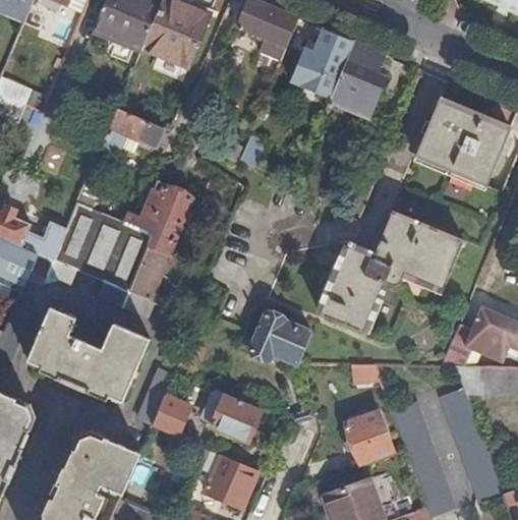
[(0,2),(25,14),(32,0),(0,0),(0,2)]
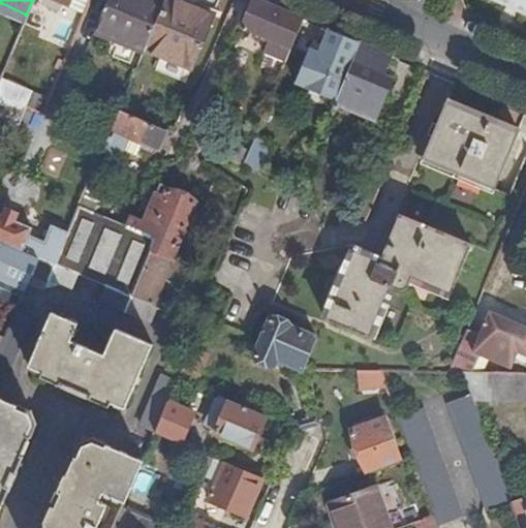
[(162,2),(157,0),(105,0),(94,28),(143,48),(162,2)]
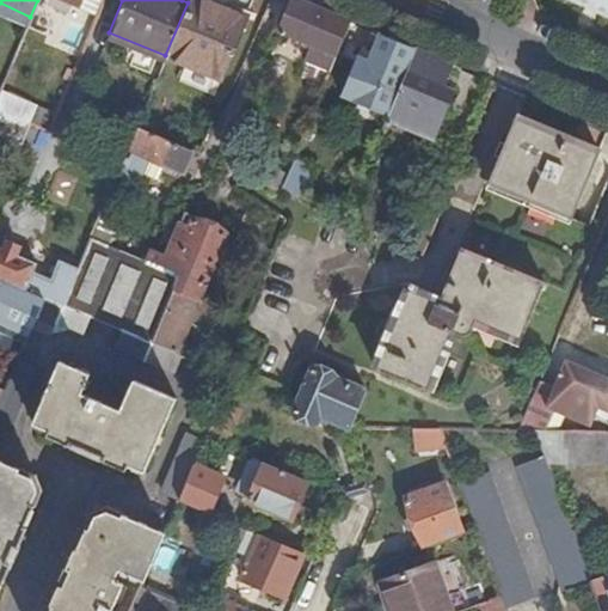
[(212,5),(200,0),(188,0),(188,2),(165,55),(219,79),(244,19),(212,5)]
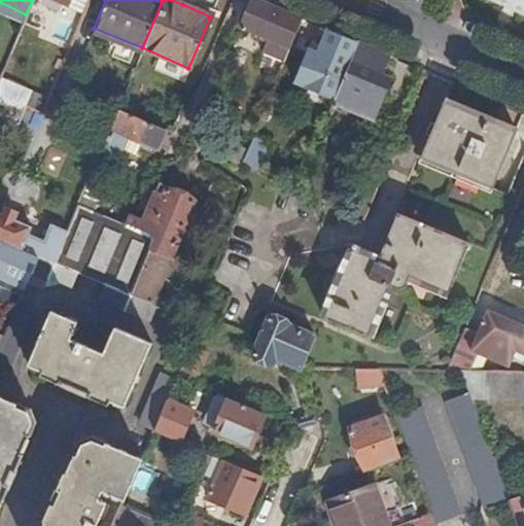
[(283,60),(301,18),(274,6),(258,0),(247,0),(235,29),(245,32),(247,28),(257,32),(254,41),(257,43),(263,34),(268,36),(262,50),(283,60)]
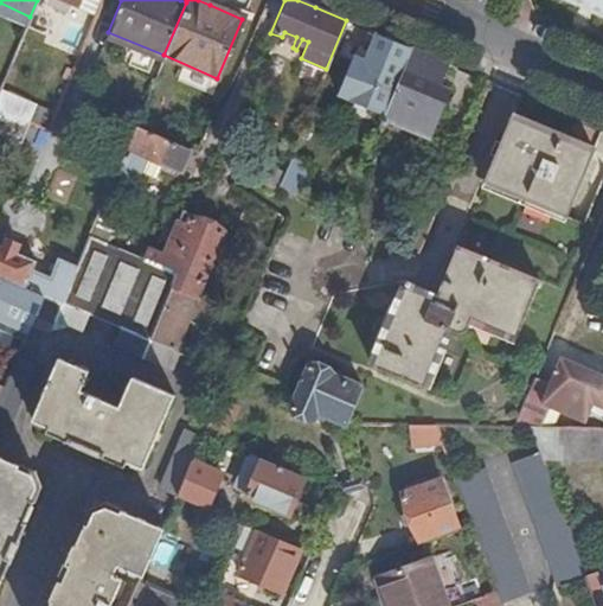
[(573,0),(602,13),(602,0),(573,0)]
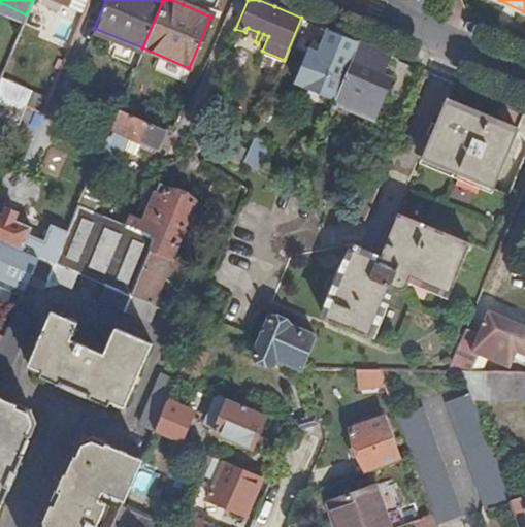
[(312,66),(342,79),(359,42),(327,29),(312,66)]
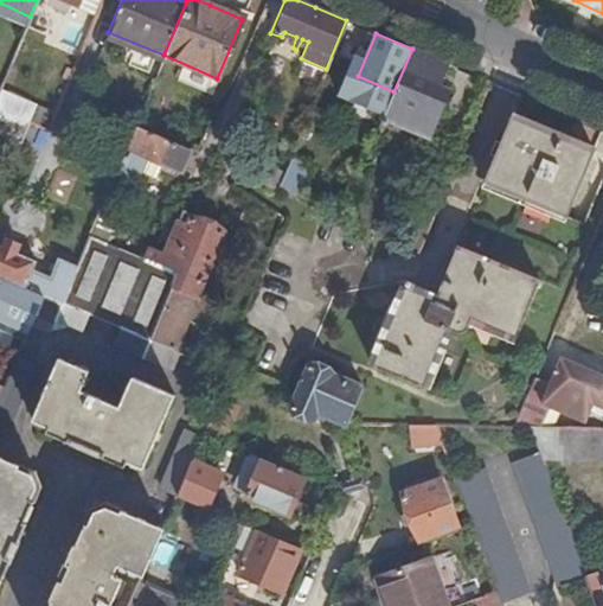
[(428,106),(447,63),(412,49),(393,91),(428,106)]
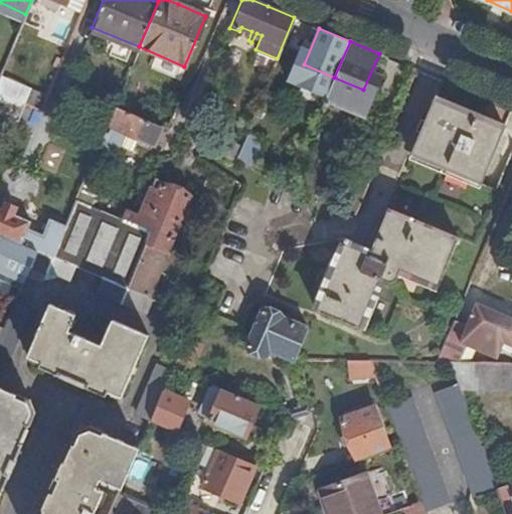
[(0,91),(24,102),(30,88),(0,74),(0,91)]
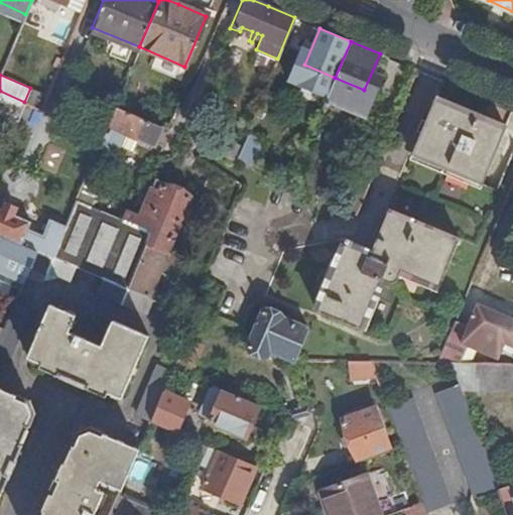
[(0,113),(17,121),(25,102),(24,102),(0,91),(0,113)]
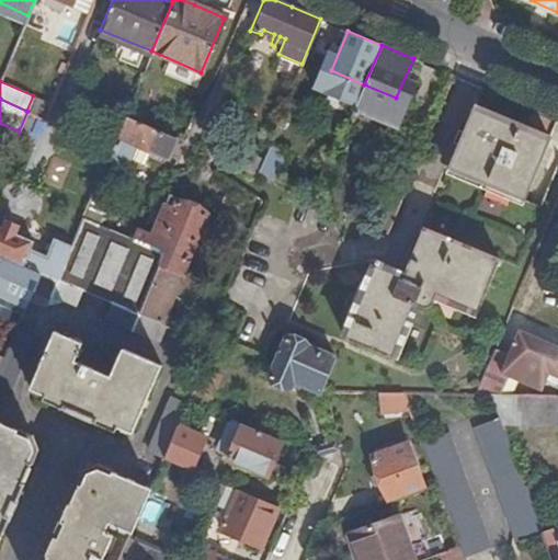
[(522,200),(548,139),(471,106),(446,167),(522,200)]
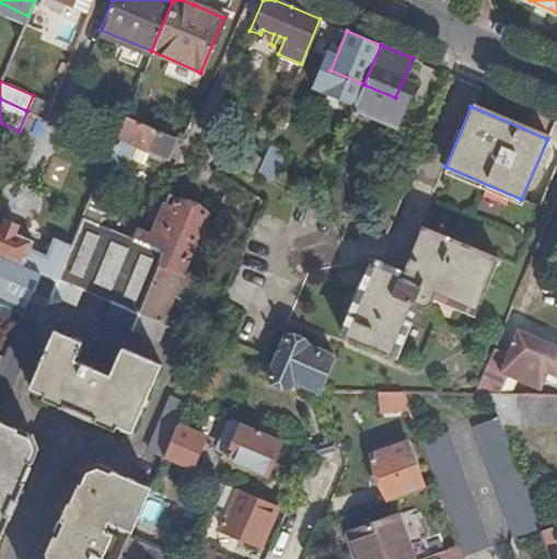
[(166,155),(175,136),(126,114),(112,147),(108,156),(126,164),(132,150),(148,155),(151,149),(166,155)]
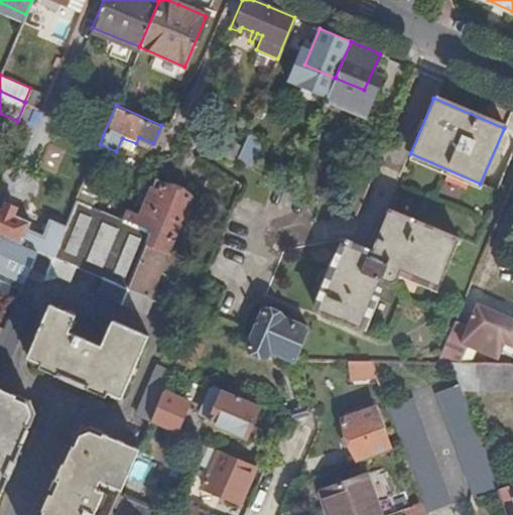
[(97,150),(100,144),(103,135),(74,123),(67,137),(97,150)]
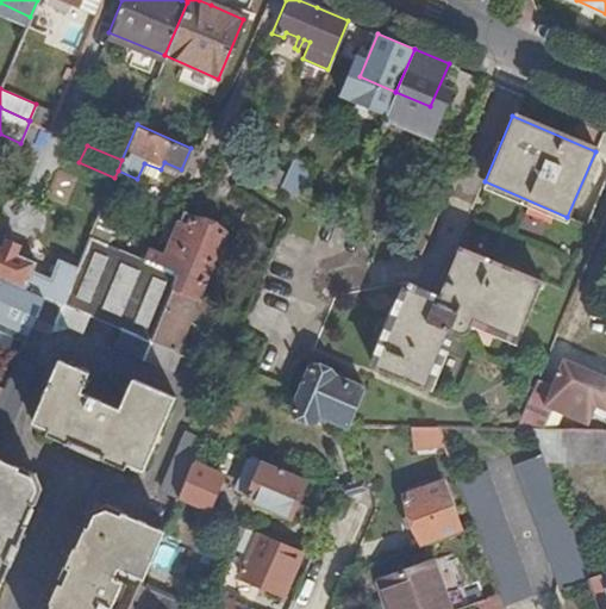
[(280,187),(287,168),(252,153),(244,171),(250,173),(261,184),(273,192),(276,193),(280,187)]
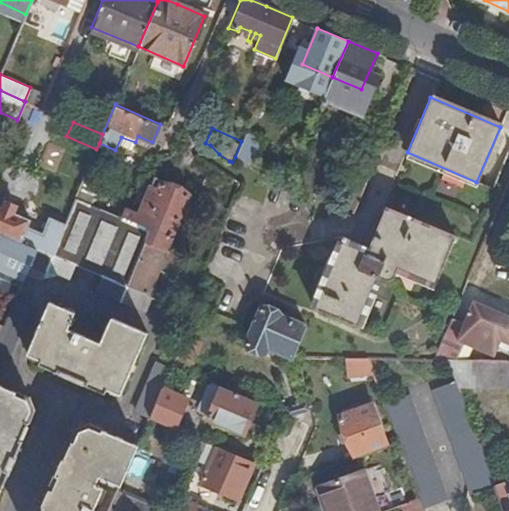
[(235,157),(248,163),(258,137),(245,130),(241,141),(235,157)]
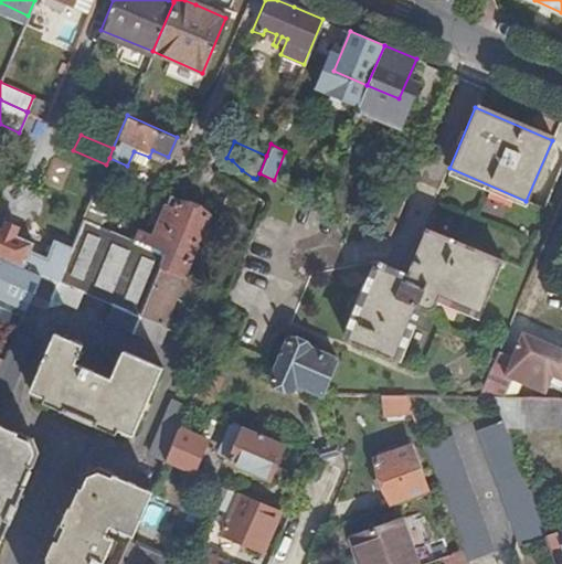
[(321,152),(328,156),(330,149),(325,147),(321,152)]
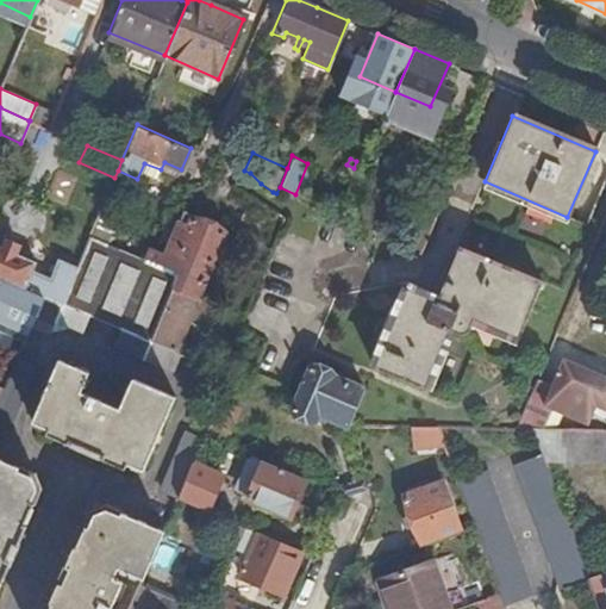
[(350,175),(354,168),(347,165),(344,165),(342,172),(350,175)]
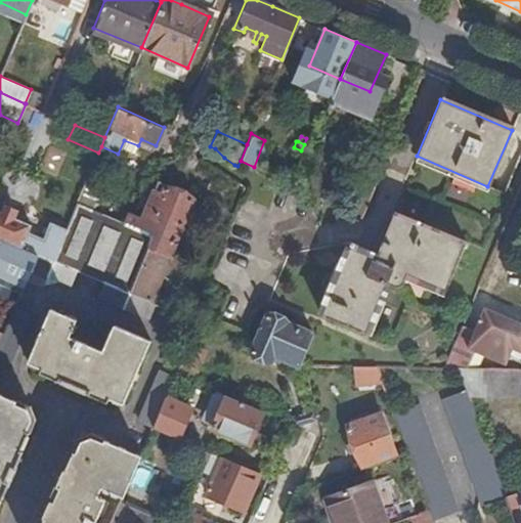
[(296,163),(303,166),(308,154),(301,150),(296,163)]
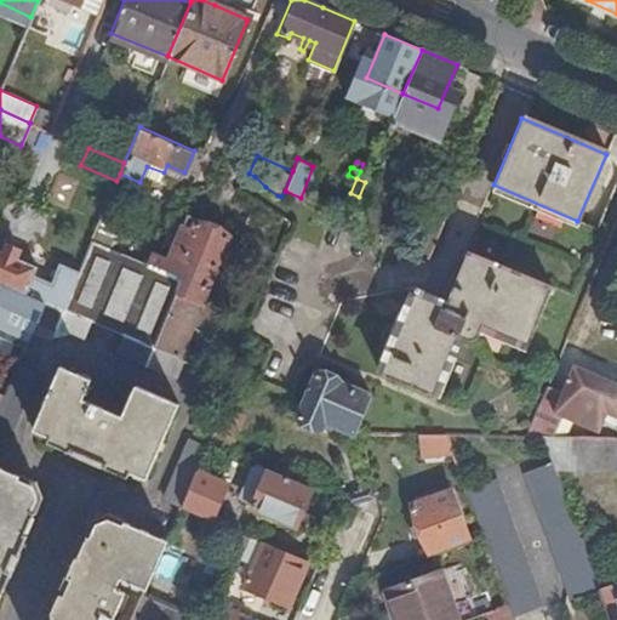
[(91,240),(109,248),(126,209),(108,202),(91,240)]
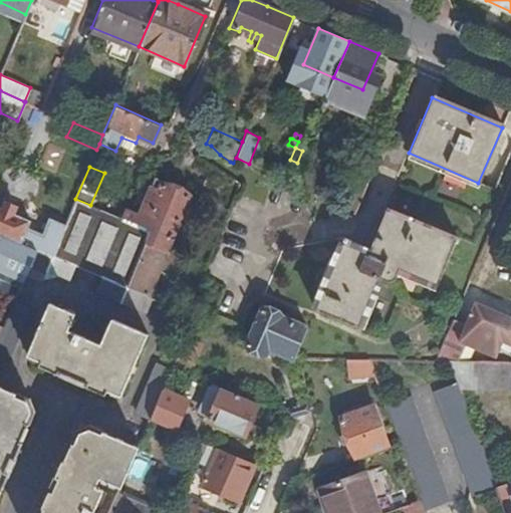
[(357,203),(367,179),(351,173),(341,197),(357,203)]
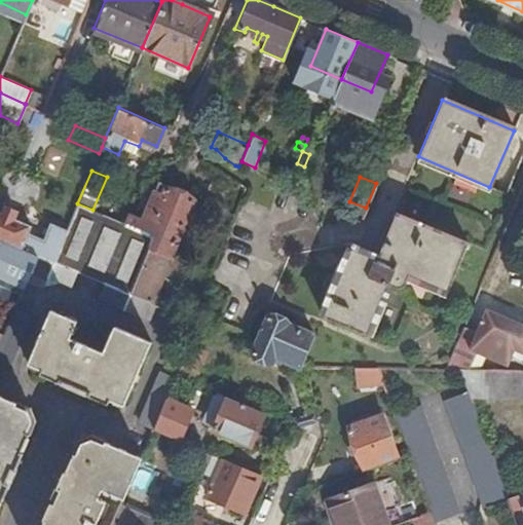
[(157,186),(148,182),(134,215),(143,219),(157,186)]
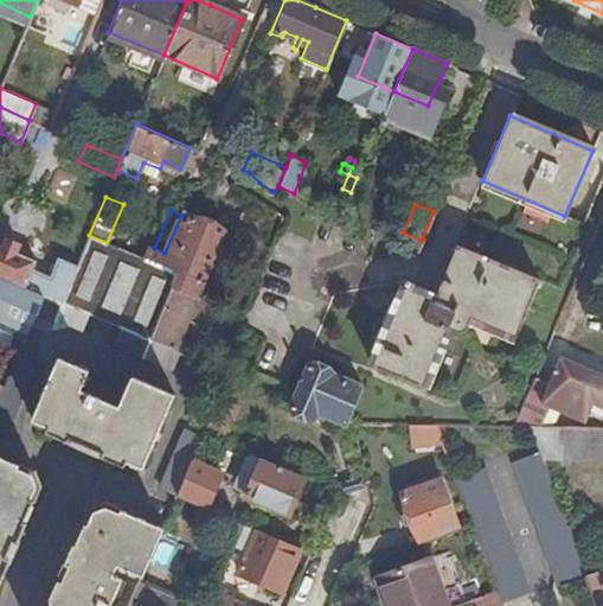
[(165,253),(154,248),(151,247),(146,259),(179,272),(149,338),(177,350),(211,364),(220,369),(225,356),(200,345),(199,348),(178,338),(186,319),(196,323),(207,294),(198,291),(224,229),(193,216),(193,215),(184,211),(181,215),(165,253)]
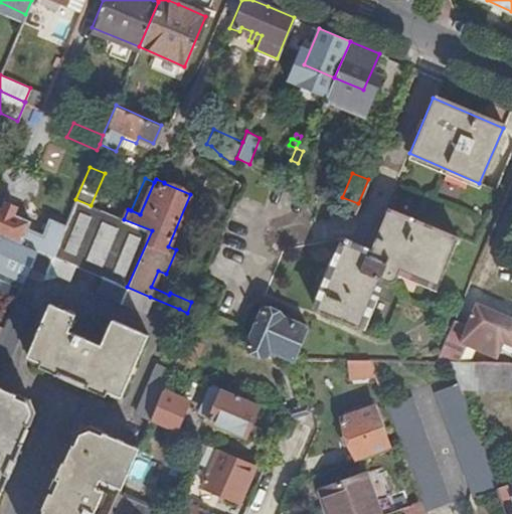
[(37,249),(26,274),(40,280),(45,270),(67,278),(73,266),(103,278),(98,291),(145,311),(150,297),(127,287),(152,230),(124,219),(91,205),(75,199),(65,225),(52,257),(37,249)]
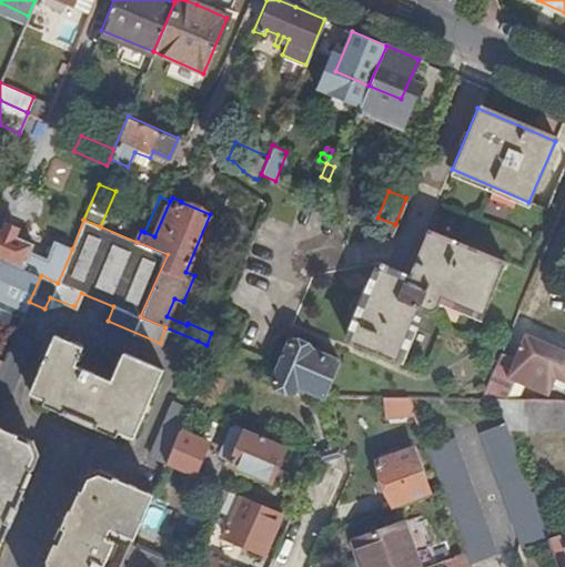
[(0,257),(41,275),(58,283),(72,249),(53,241),(46,257),(29,251),(32,243),(0,229),(0,257)]
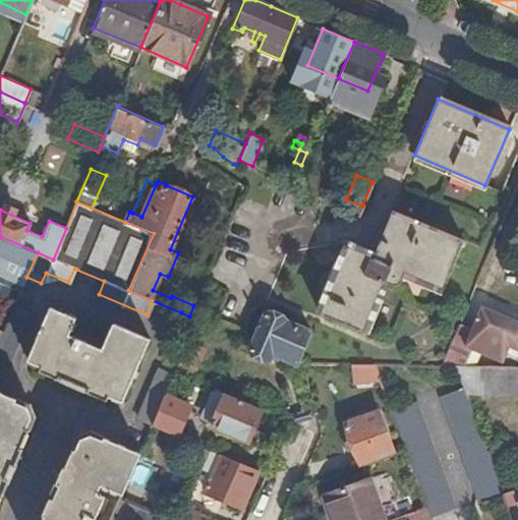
[(442,289),(462,240),(391,211),(372,255),(352,247),(354,243),(347,240),(318,312),(363,331),(384,282),(391,285),(395,284),(399,282),(403,274),(442,289)]
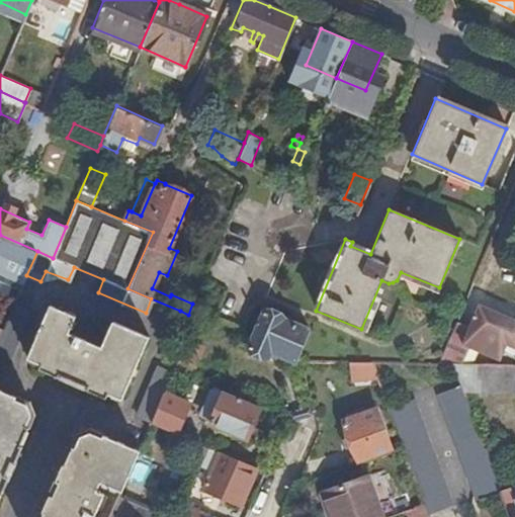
[(0,278),(20,287),(26,275),(37,251),(0,235),(0,278)]
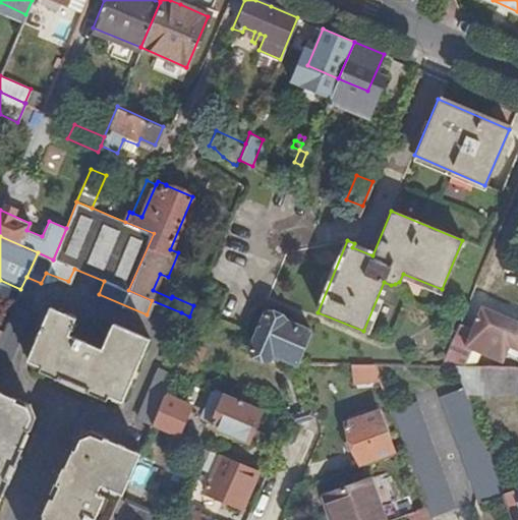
[(70,329),(77,312),(52,302),(26,358),(41,365),(39,369),(58,378),(59,376),(88,388),(88,391),(106,398),(108,394),(121,400),(152,333),(115,318),(104,343),(70,329)]
